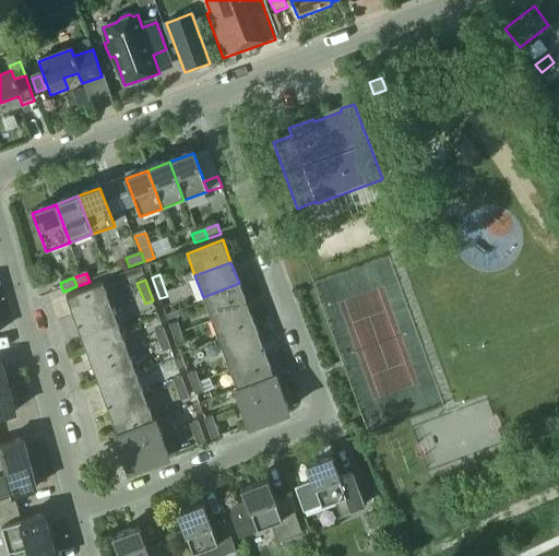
[(247,305),(239,283),(203,297),(211,318),(247,305)]
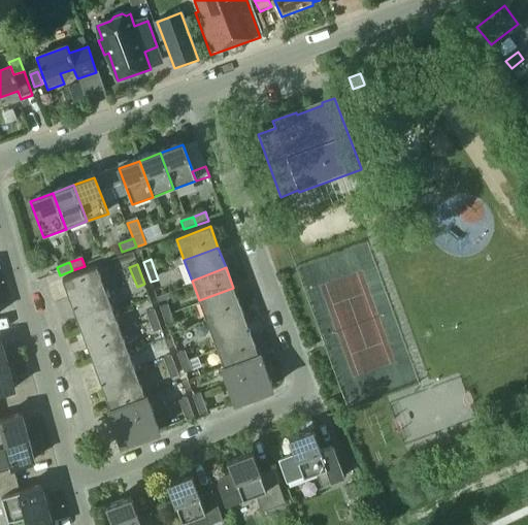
[(63,282),(70,302),(104,290),(97,268),(63,282)]
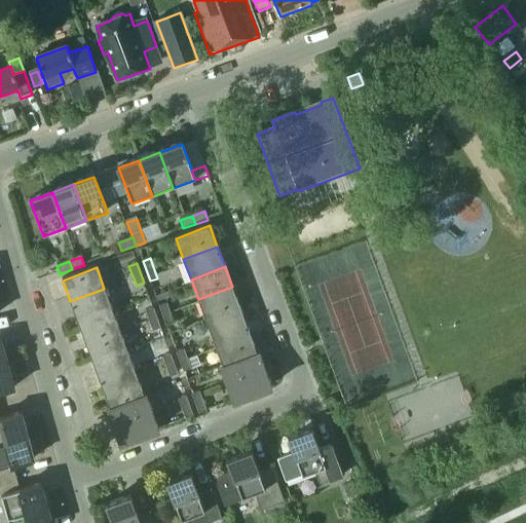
[(232,287),(198,299),(205,320),(239,307),(232,287)]
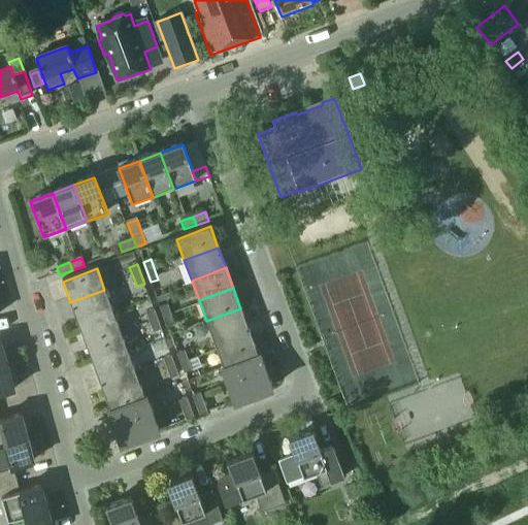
[(112,309),(104,290),(70,302),(77,323),(112,309)]
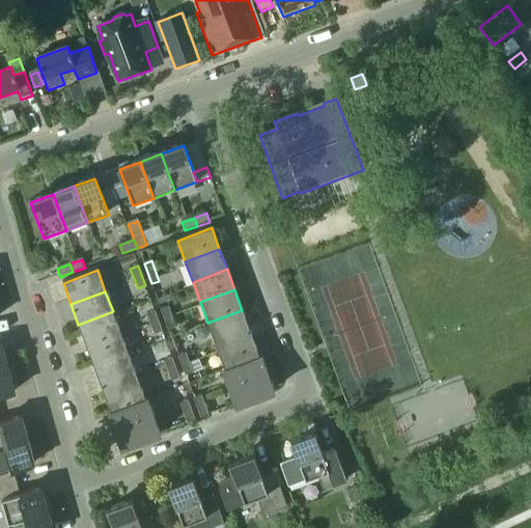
[(161,310),(168,330),(176,327),(169,307),(161,310)]
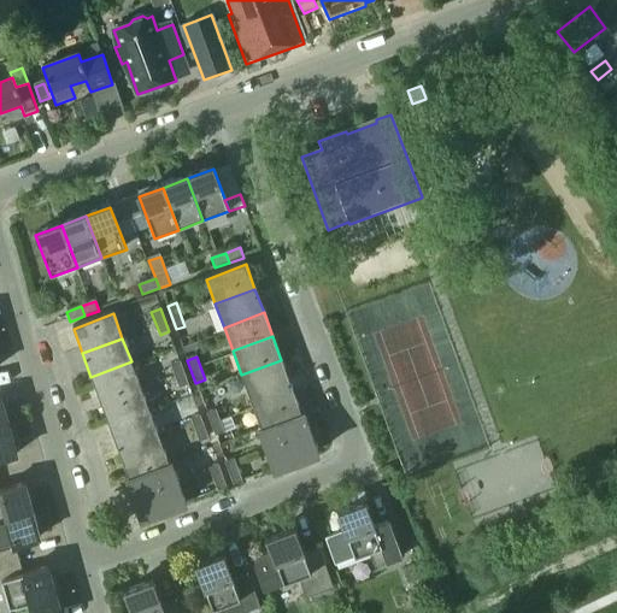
[(291,383),(281,360),(241,375),(251,399),(291,383)]
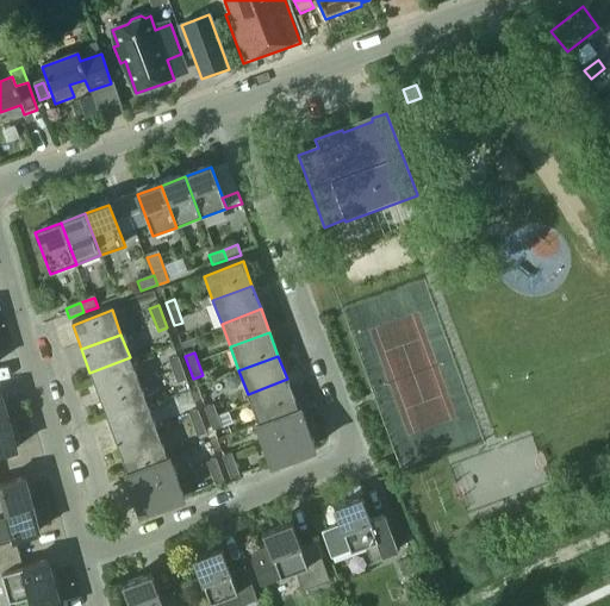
[(138,381),(130,357),(89,373),(99,395),(138,381)]
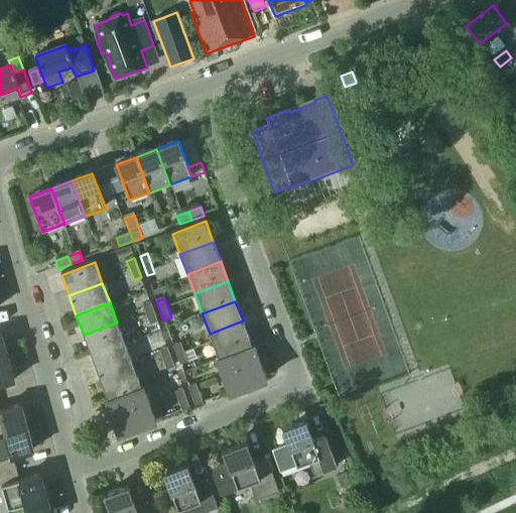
[(150,326),(158,323),(151,303),(143,306),(150,326)]
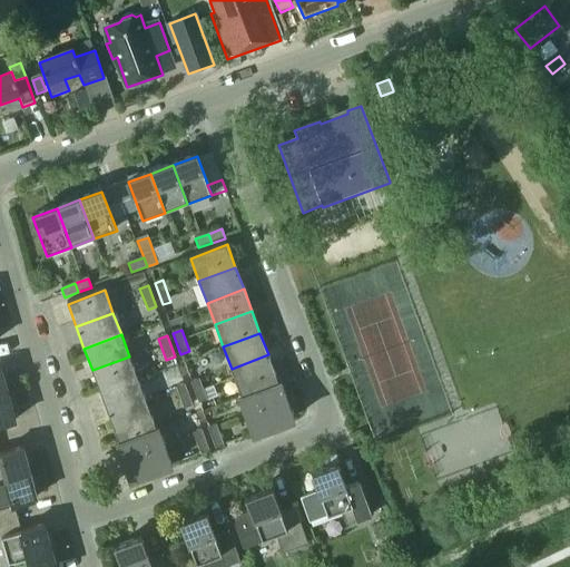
[(276,377),(268,354),(232,369),(239,390),(276,377)]
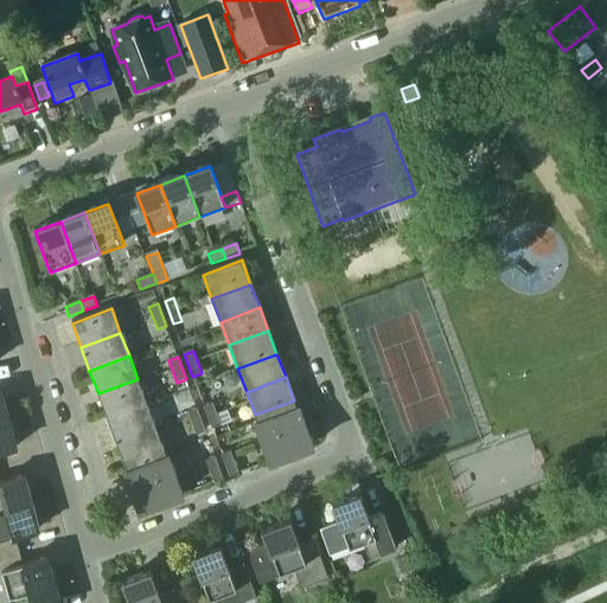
[(146,403),(138,379),(98,393),(107,417),(146,403)]
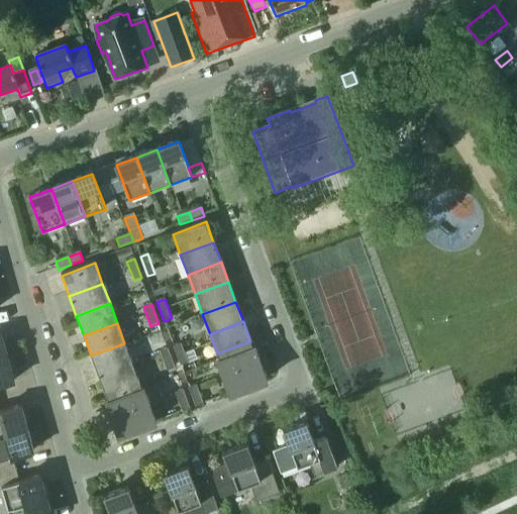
[(253,348),(250,341),(217,353),(220,362),(217,363),(222,375),(260,361),(255,348),(253,348)]
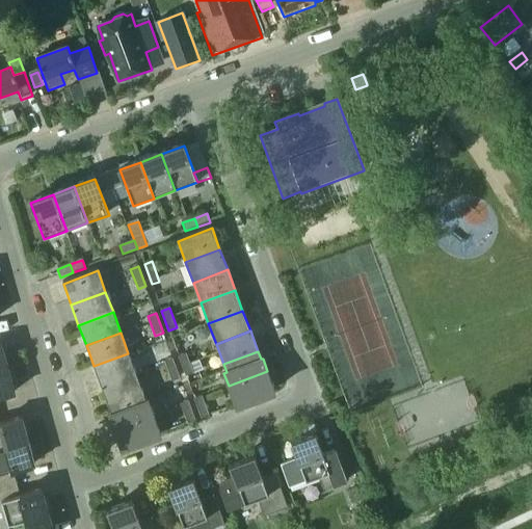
[(135,373),(128,353),(94,366),(101,387),(135,373)]
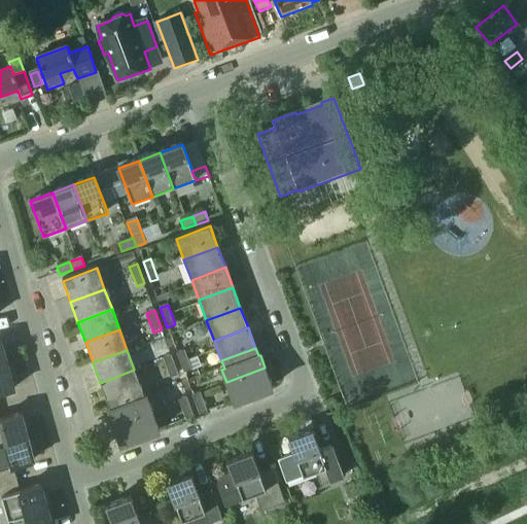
[(177,354),(184,374),(191,371),(184,351),(177,354)]
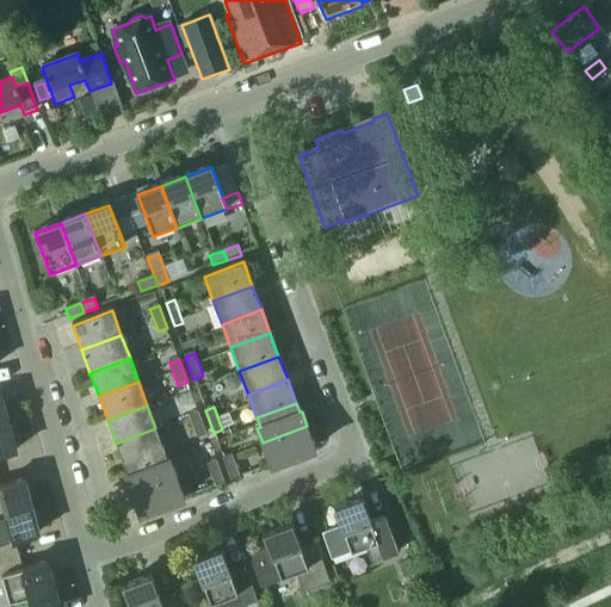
[(198,439),(207,435),(198,413),(190,416),(198,439)]
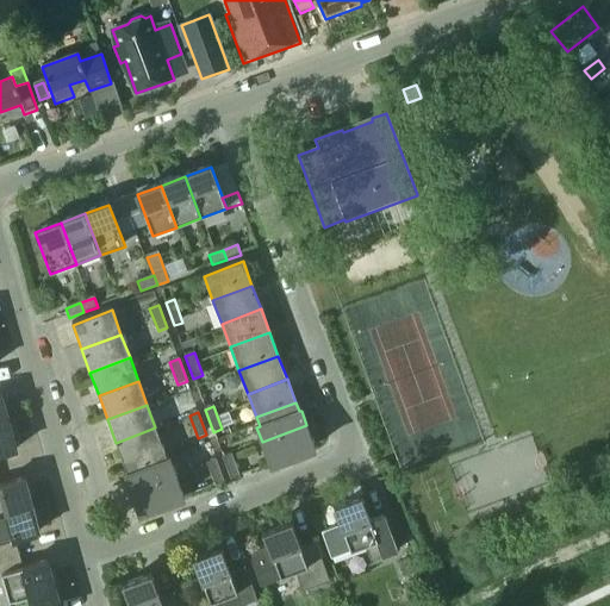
[(0,455),(17,451),(10,424),(0,426),(0,455)]
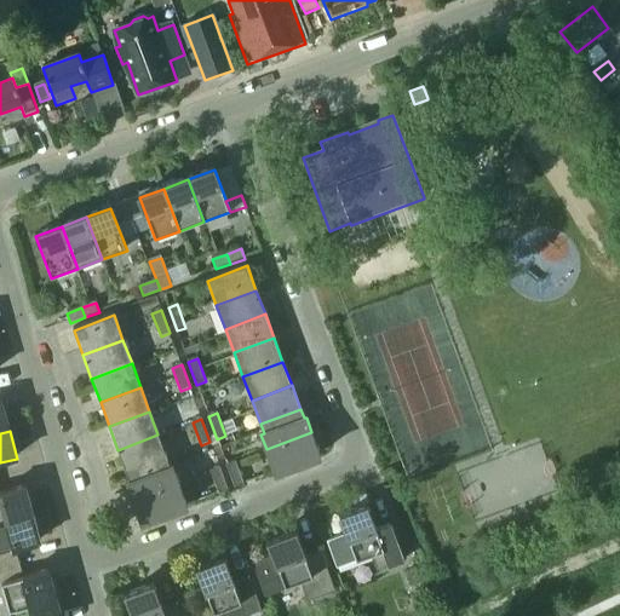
[(321,456),(311,432),(267,449),(275,473),(321,456)]
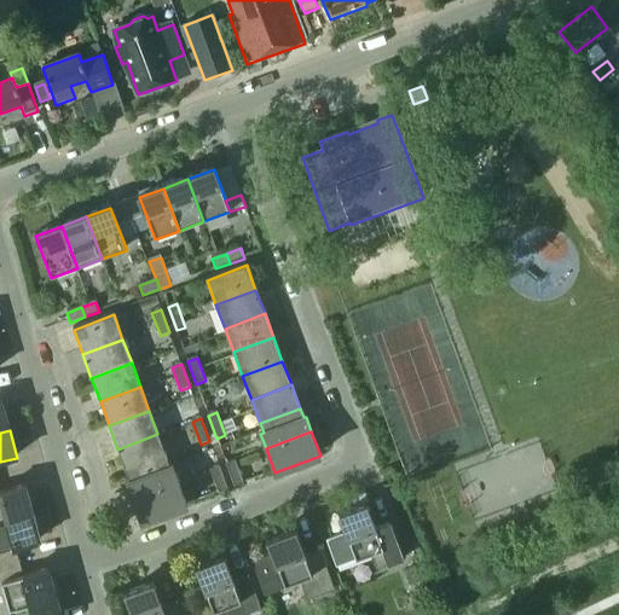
[(167,458),(157,434),(117,450),(127,473),(167,458)]
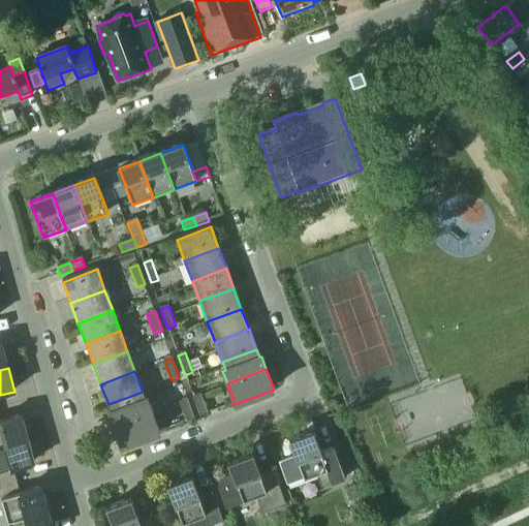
[(145,399),(143,392),(109,404),(111,412),(109,413),(114,426),(152,411),(148,399),(145,399)]
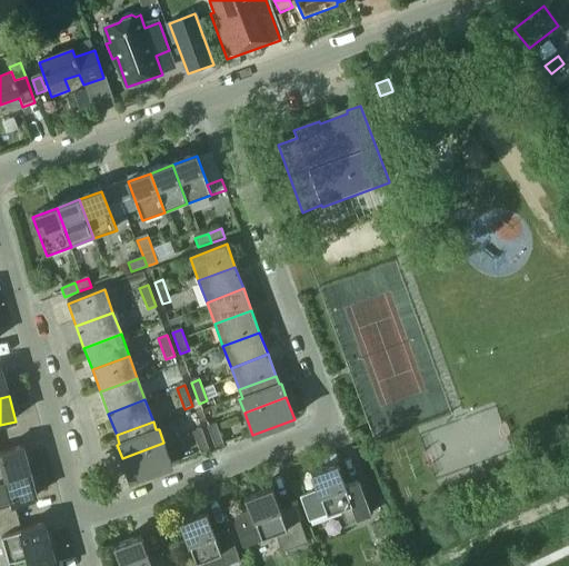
[(208,427),(216,449),(223,446),(216,425),(208,427)]
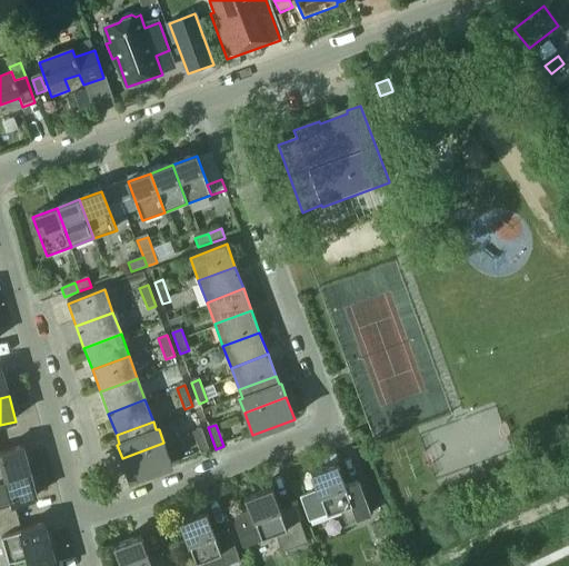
[(201,455),(209,452),(201,430),(193,433),(201,455)]
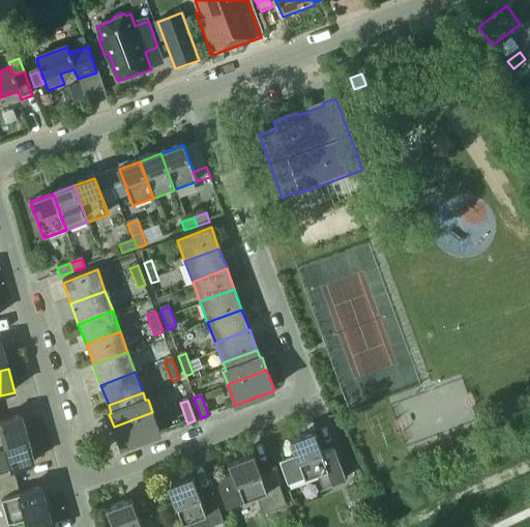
[(160,433),(152,412),(114,427),(121,447),(160,433)]
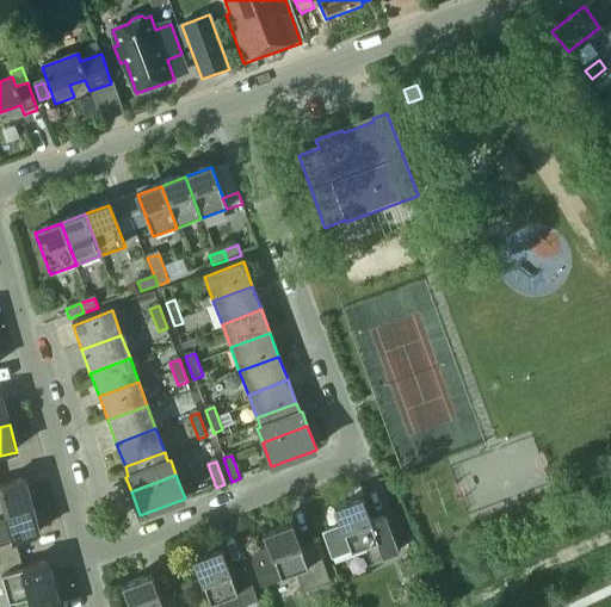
[(0,515),(32,507),(25,481),(0,487),(0,515)]
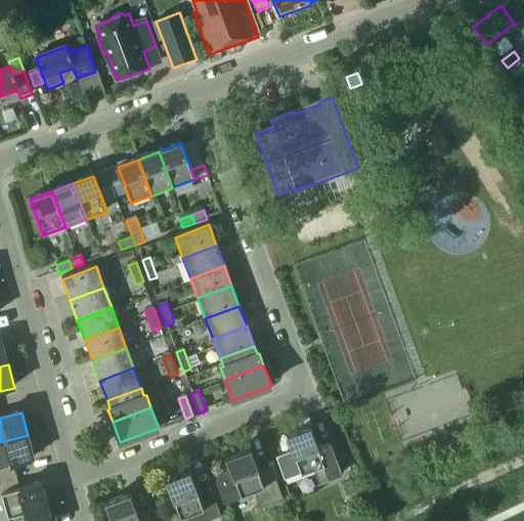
[(285,482),(302,475),(314,471),(319,484),(342,475),(331,443),(318,448),(311,429),(288,437),(293,452),(276,459),(285,482)]
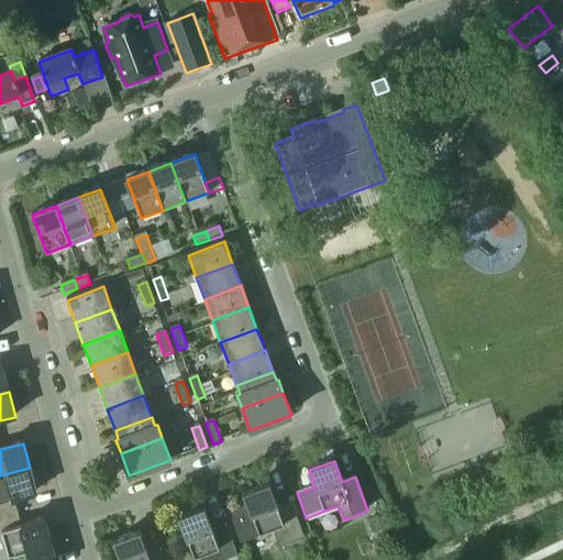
[(0,517),(18,513),(14,500),(36,493),(30,468),(0,475),(0,517)]
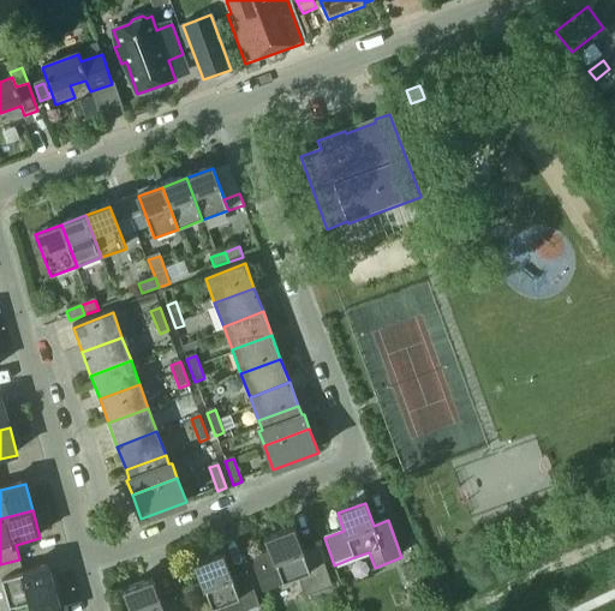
[(298,579),(305,598),(333,588),(317,547),(303,553),(294,528),(267,539),(272,551),(251,559),(263,593),(286,586),(285,583),(298,579)]
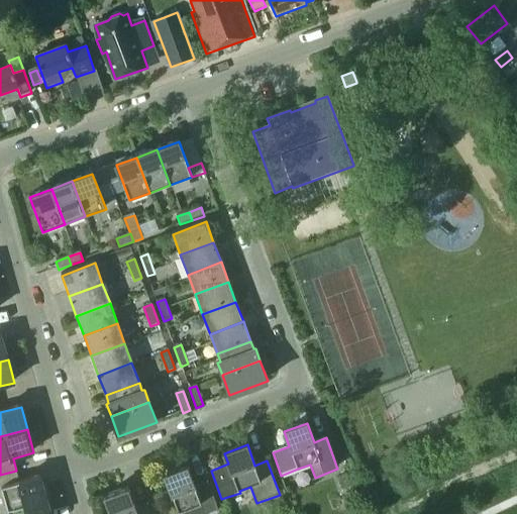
[(191,508),(193,513),(211,513),(218,511),(208,483),(195,487),(188,467),(165,476),(179,513),(191,508)]
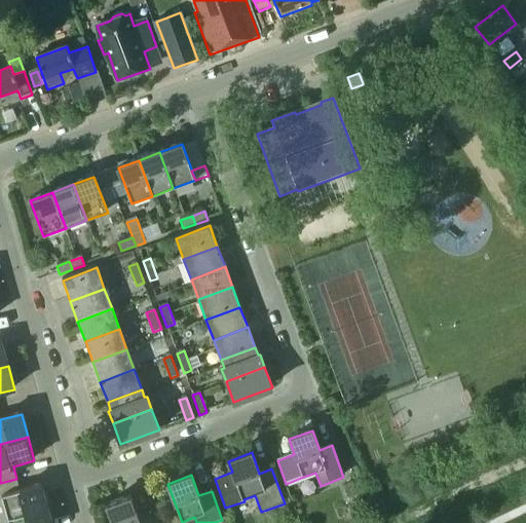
[(20,491),(16,479),(0,483),(0,521),(47,509),(41,485),(20,491)]
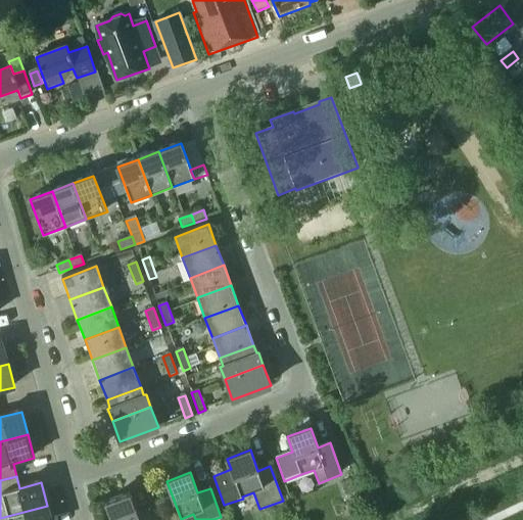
[(106,503),(112,519),(153,519),(149,509),(137,514),(130,494),(106,503)]
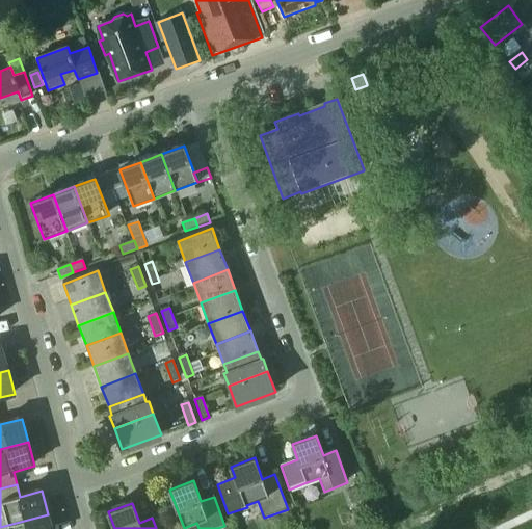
[(52,528),(48,514),(0,527),(0,528),(52,528)]
